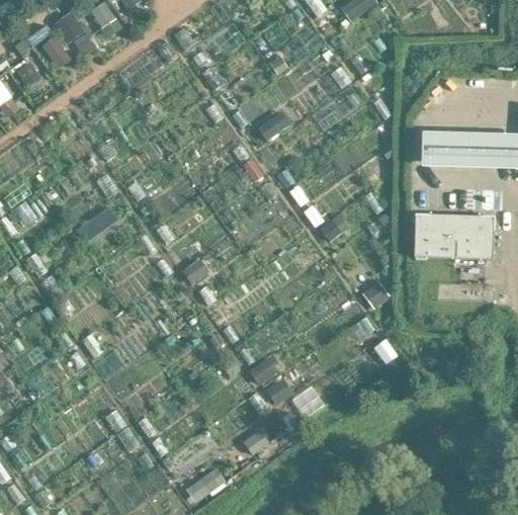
[(90,6),(105,36),(120,28),(106,0),(103,0),(90,6)]
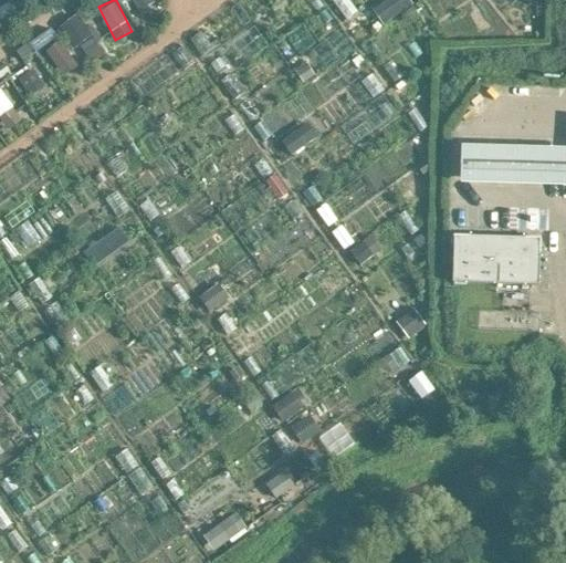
[(376,0),(371,2),(379,19),(411,2),(410,0),(376,0)]
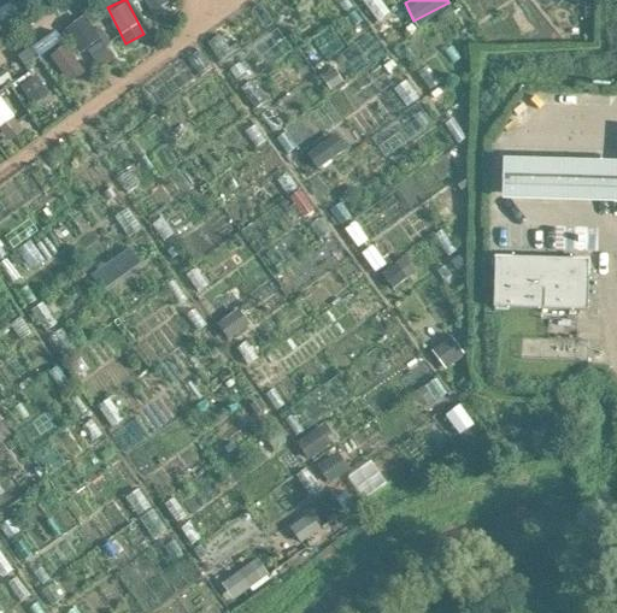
[(94,66),(113,51),(82,11),(63,27),(94,66)]
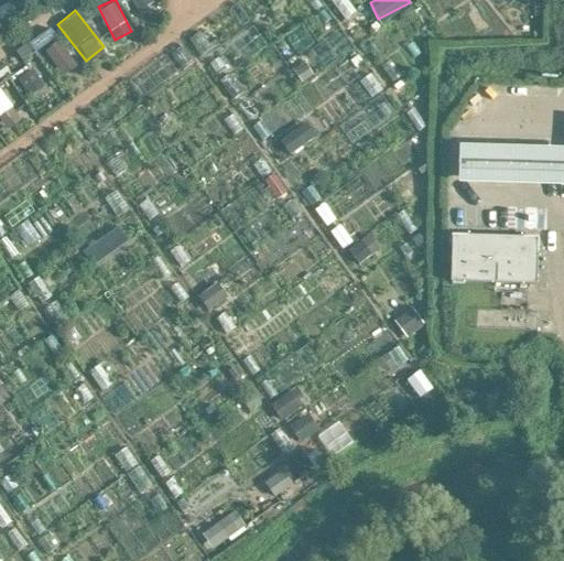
[(58,36),(43,46),(61,73),(76,63),(58,36)]
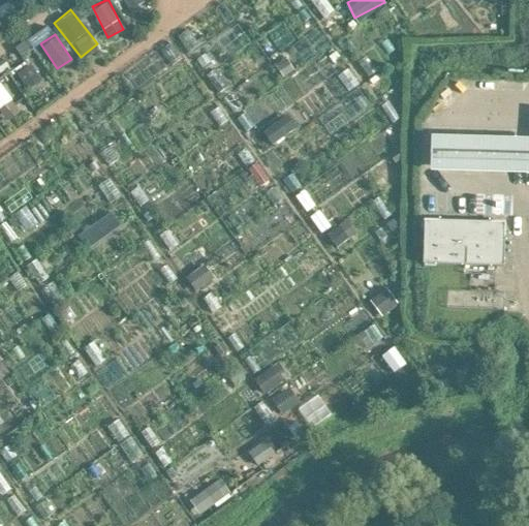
[(16,65),(24,85),(47,74),(38,56),(16,65)]
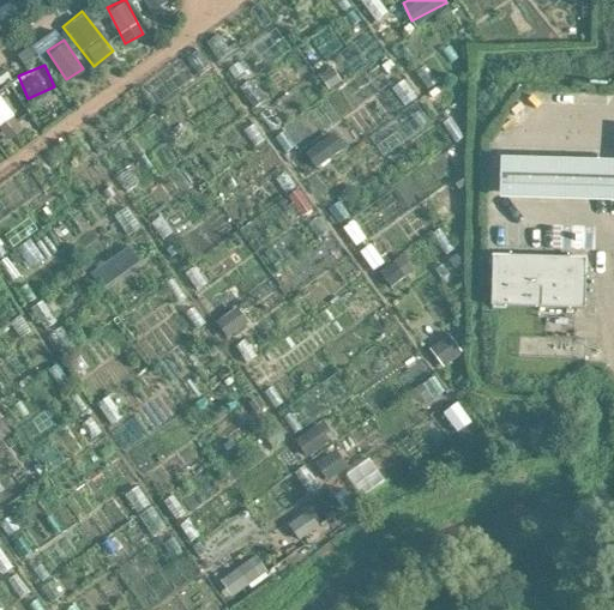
[(8,84),(0,89),(0,91),(13,112),(23,104),(8,84)]
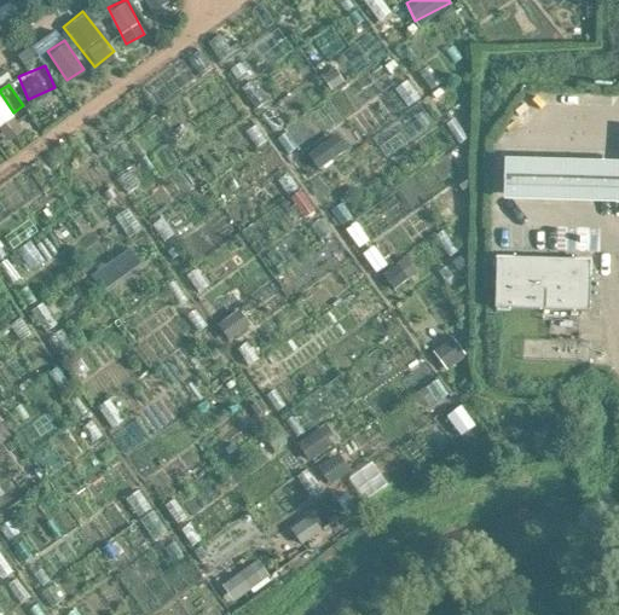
[(0,131),(5,139),(22,128),(0,96),(0,131)]
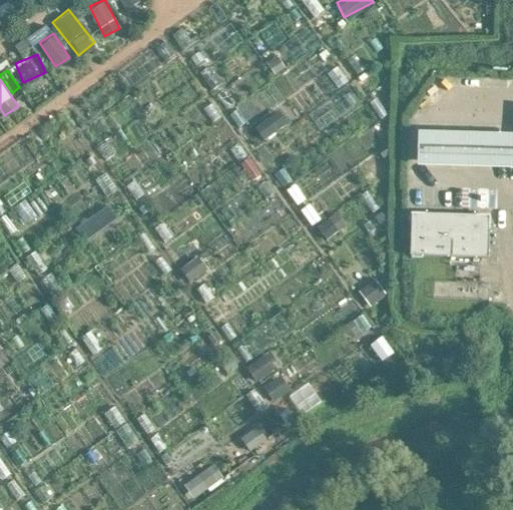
[(512,126),(419,124),(418,158),(512,161),(512,126)]
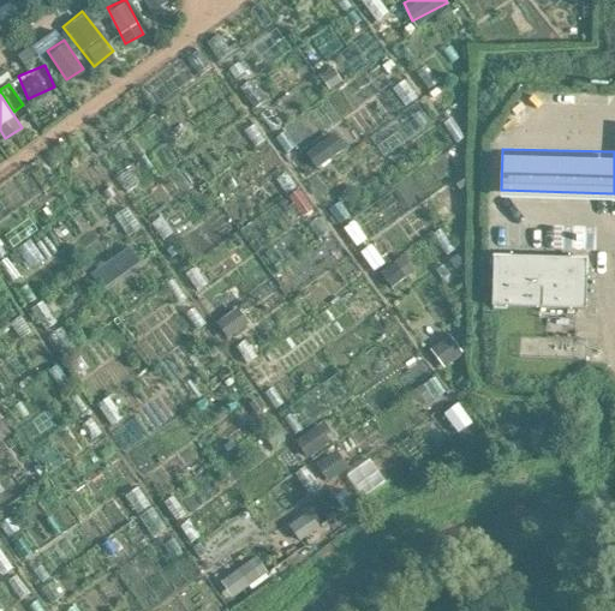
[(90,268),(100,283),(139,261),(130,245),(90,268)]
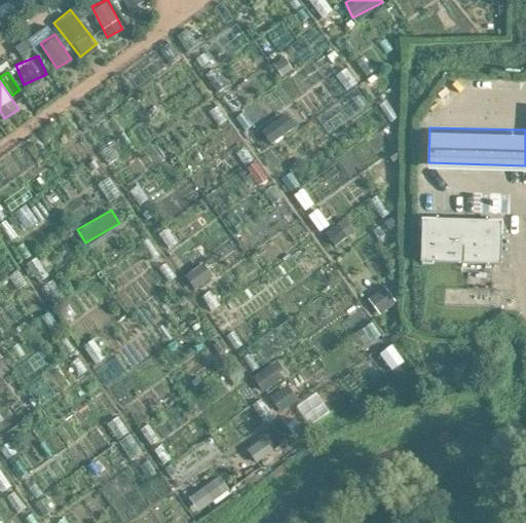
[(419,260),(467,261),(499,262),(500,233),(501,233),(501,219),(487,218),(487,219),(435,218),(435,217),(420,217),(420,219),(419,260)]
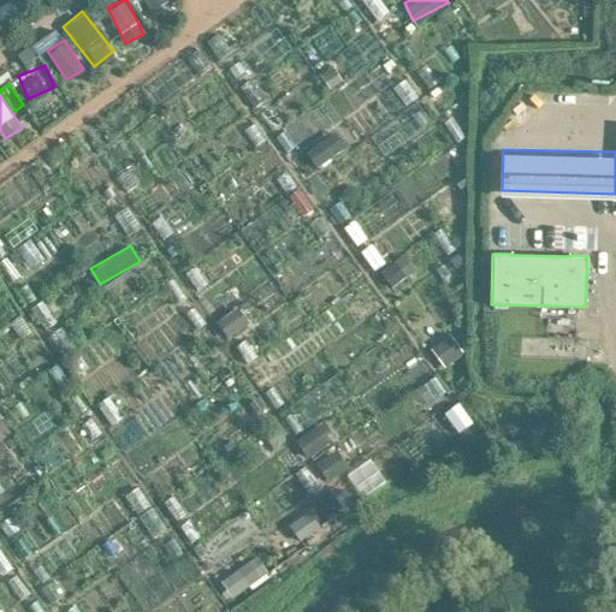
[(214,320),(224,336),(244,322),(235,307),(214,320)]
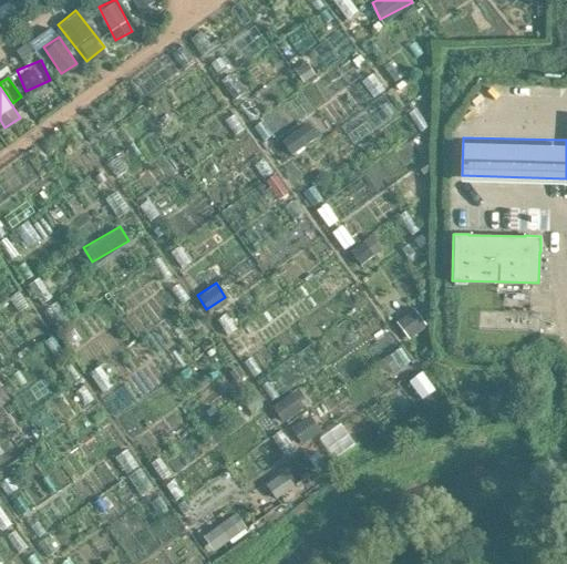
[(406,335),(424,325),(414,307),(397,318),(406,335)]
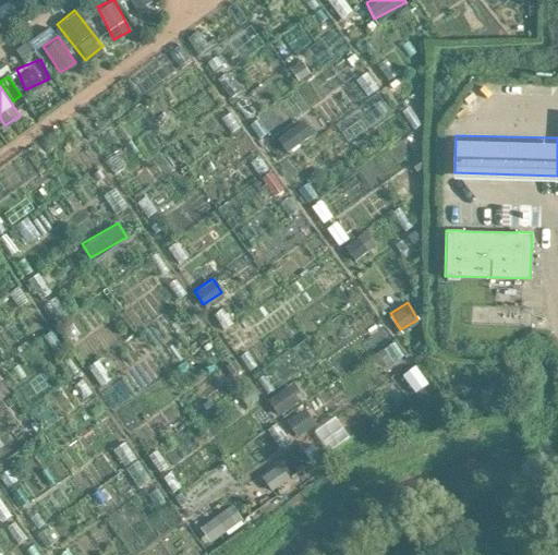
[(402,372),(414,390),(427,382),(415,363),(402,372)]
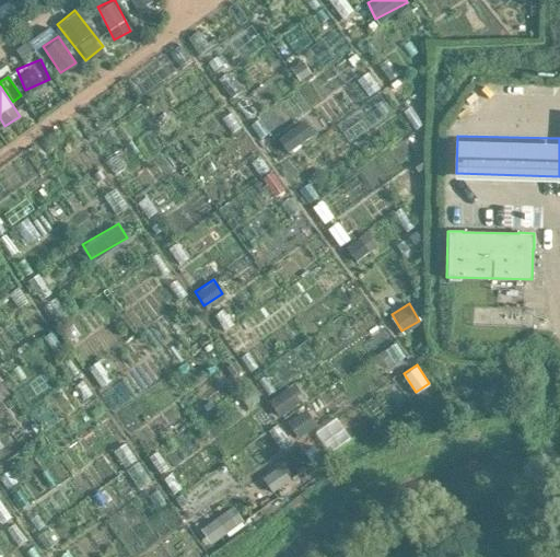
[(271,489),(290,478),(281,463),(261,474),(271,489)]
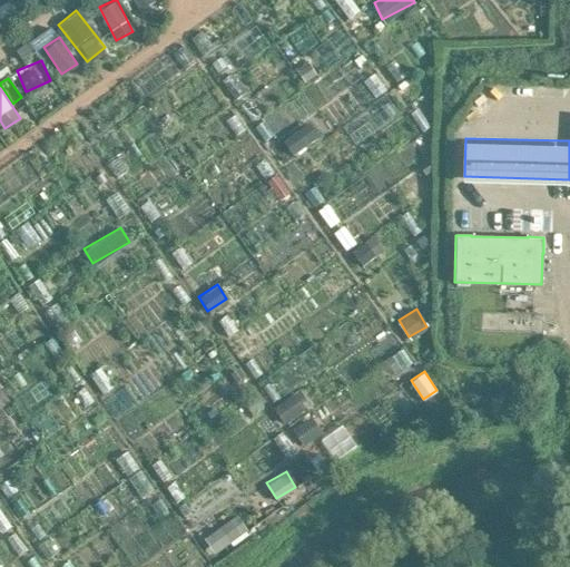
[(239,515),(202,531),(212,553),(248,535),(239,515)]
